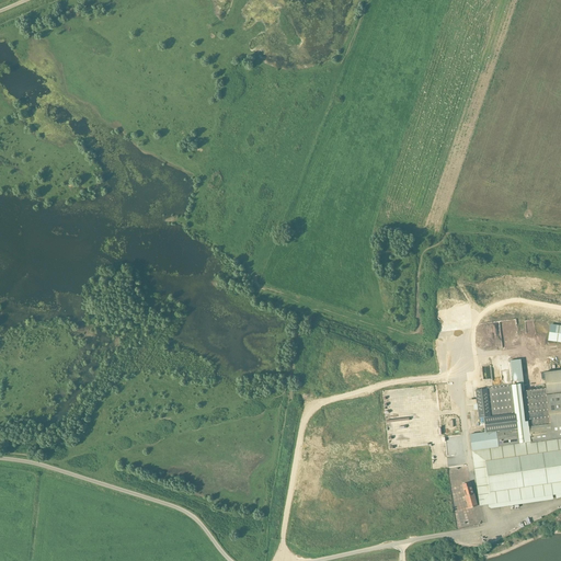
[(560,324),(560,325),(550,324),(548,341),(560,342),(560,324)]
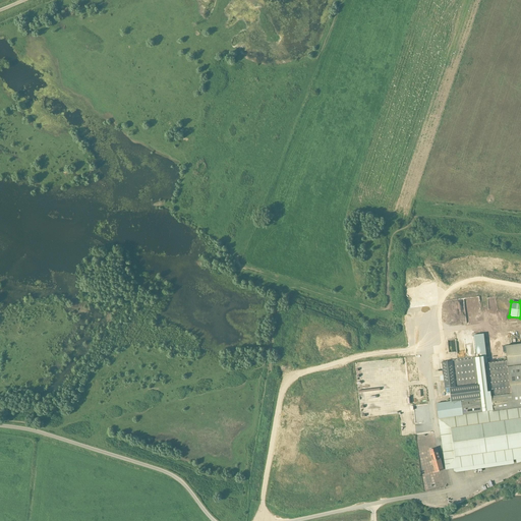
[(520,344),(506,346),(507,360),(487,362),(483,334),(474,335),(476,357),(453,360),(453,361),(442,362),(445,389),(449,388),(451,402),(437,403),(439,418),(438,418),(442,441),(441,441),(446,470),(453,469),(454,471),(456,472),(515,464),(520,461),(520,344)]
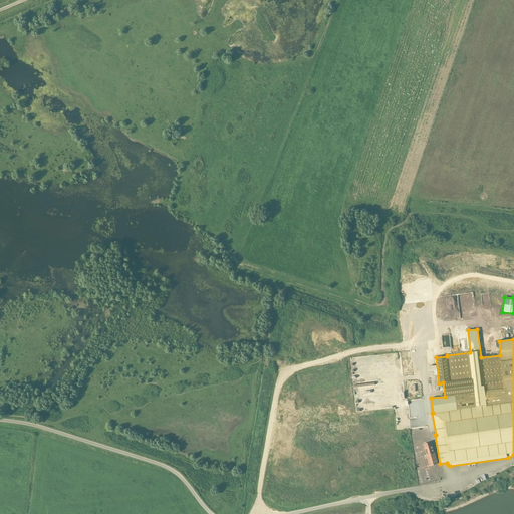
[(351,368),(352,379),(363,378),(370,377),(370,373),(367,373),(366,366),(351,368)]
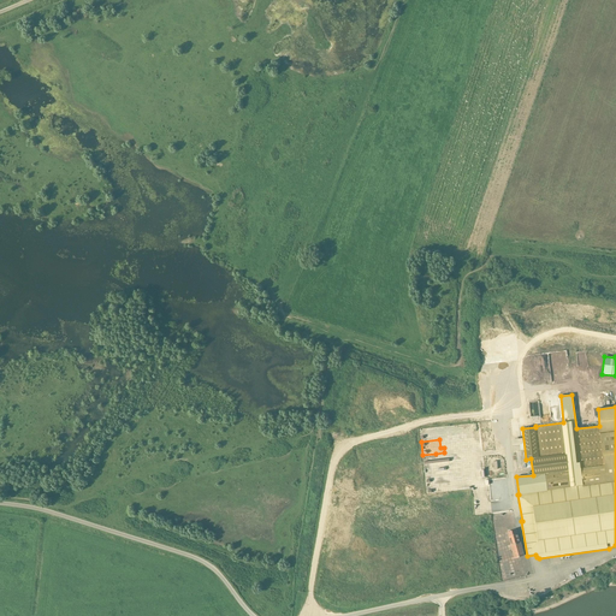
[(510,542),(519,539),(517,534),(516,529),(508,532),(509,537),(510,542)]
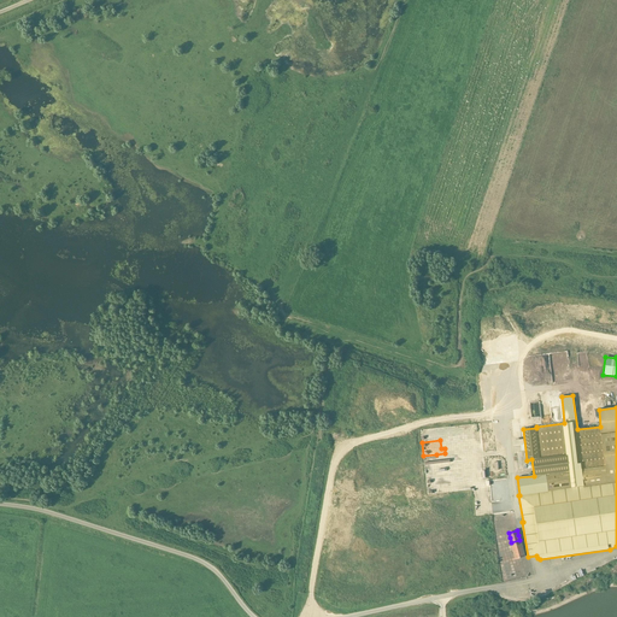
[(513,553),(523,550),(521,544),(519,540),(511,542),(512,546),(511,546),(513,553)]
